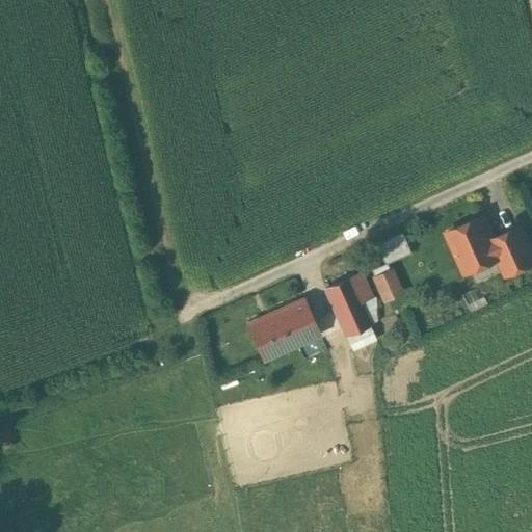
[(500,254),(493,236),(483,214),(446,230),(449,237),(449,239),(452,248),(455,249),(464,269),(497,255),(500,254)]
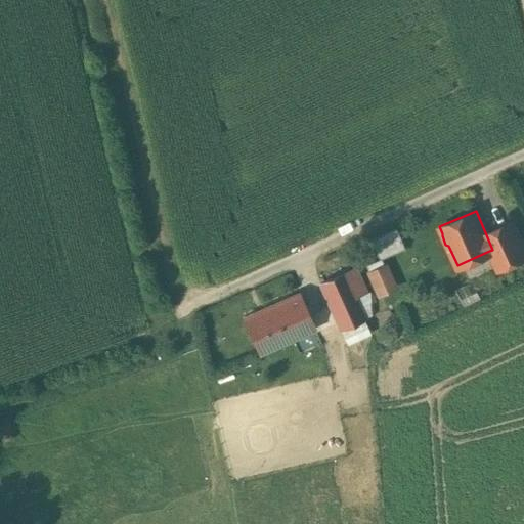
[(492,250),(489,251),(497,268),(523,255),(523,252),(509,222),(485,232),(492,250)]
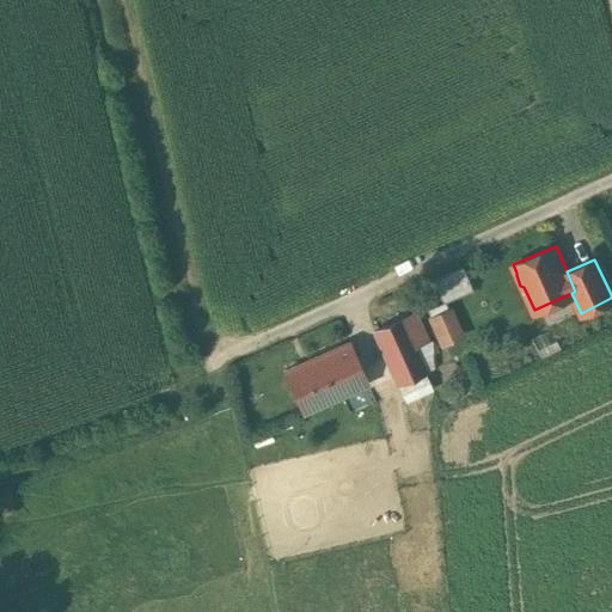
[(460,265),(430,279),(441,303),(471,289),(460,265)]
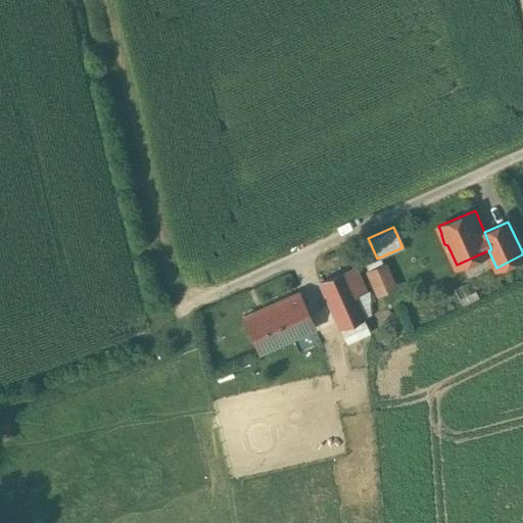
[(385,263),(365,271),(375,296),(396,288),(385,263)]
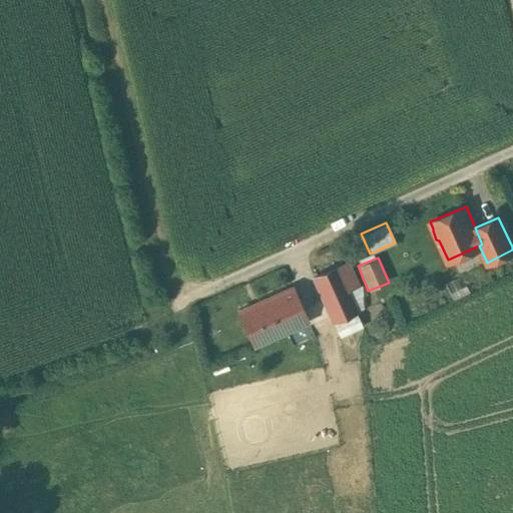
[(348,263),(312,278),(331,324),(359,313),(349,290),(358,287),(348,263)]
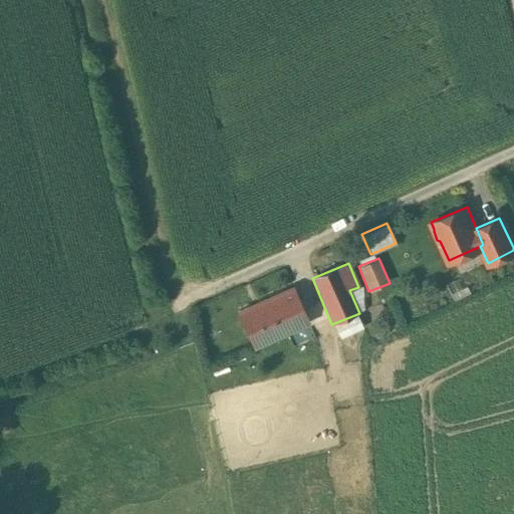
[(307,322),(291,287),(240,309),(255,345),(307,322)]
